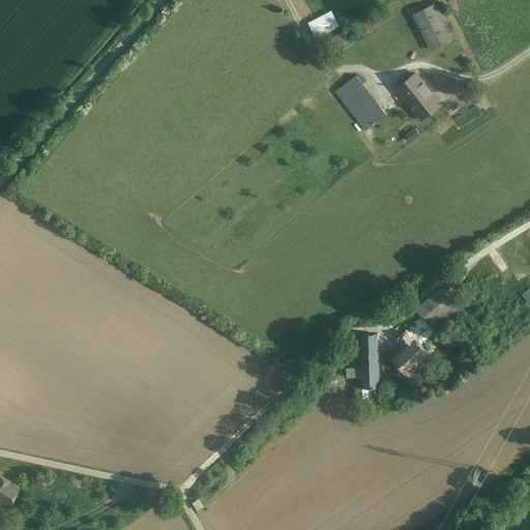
[(435,4),(413,15),(432,50),(452,39),(435,4)]
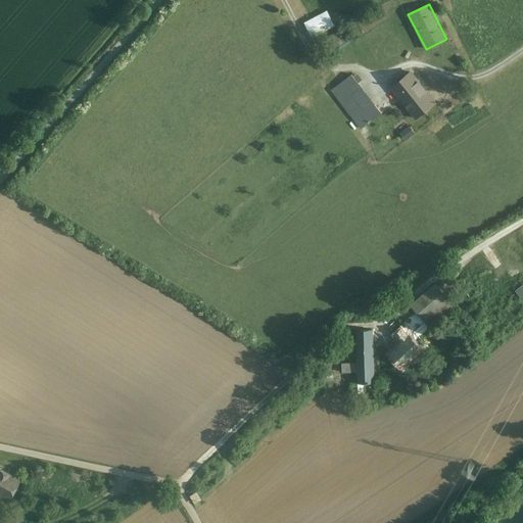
[(327,10),(304,22),(313,38),(335,26),(327,10)]
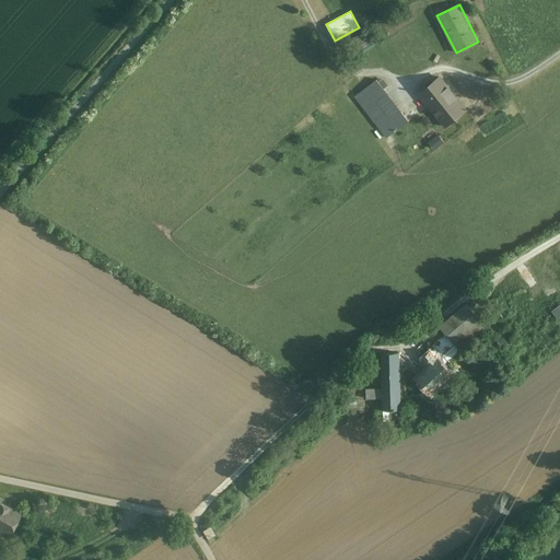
[(440,77),(419,93),(444,126),(466,109),(440,77)]
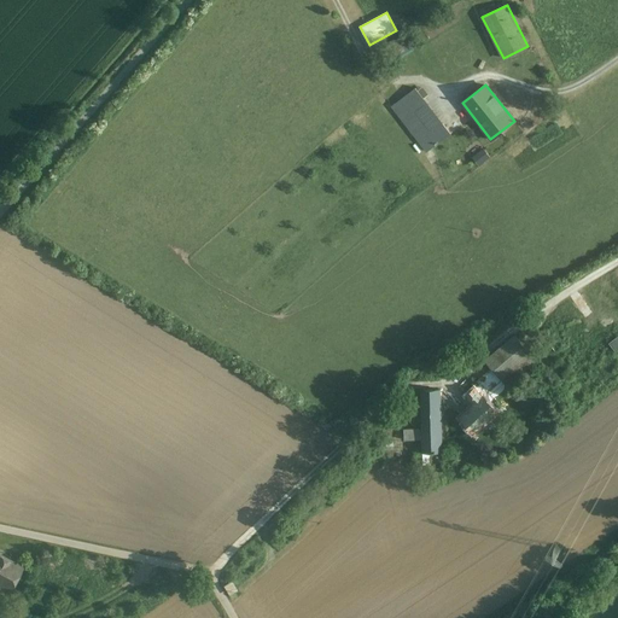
[(417,86),(391,106),(426,150),(452,130),(417,86)]
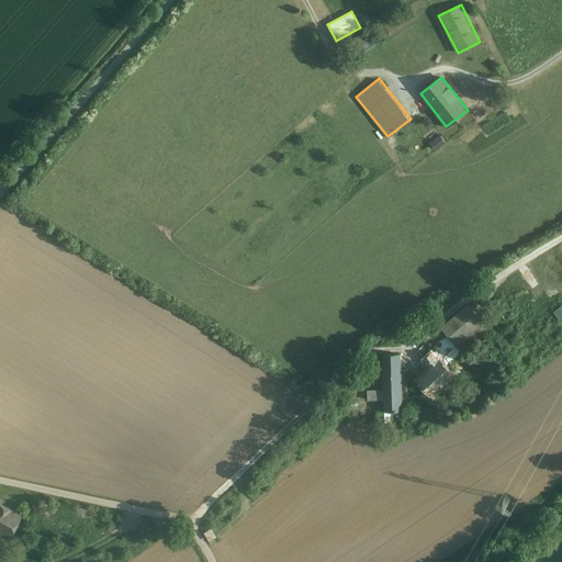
[(469,305),(442,328),(448,335),(457,345),(462,351),(489,328),(469,305)]
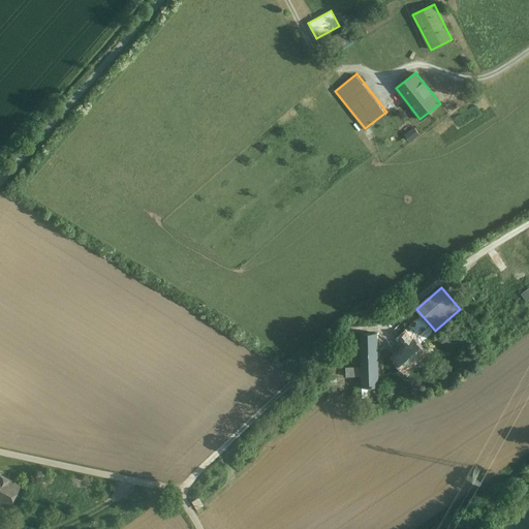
[(411,329),(417,336),(430,324),(422,315),(408,327),(410,329),(411,329)]
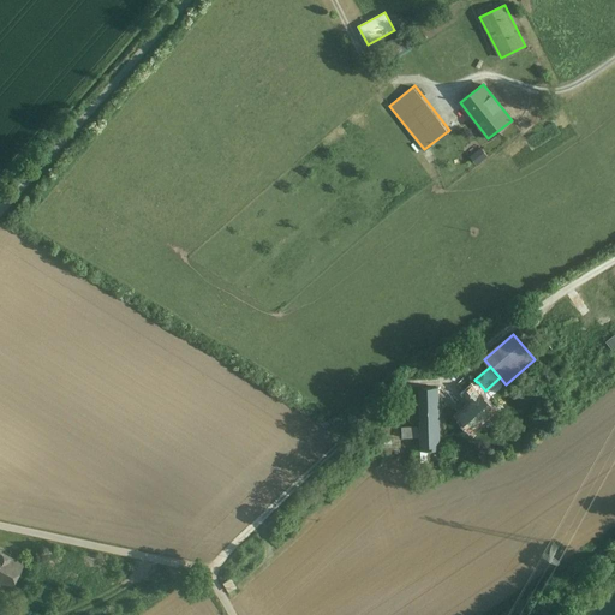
[(506,384),(500,377),(485,390),(487,392),(483,395),(488,400),(506,384)]
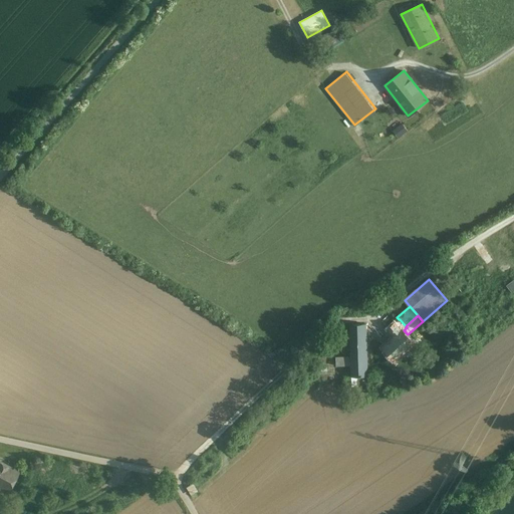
[(415,343),(408,334),(404,330),(407,327),(406,326),(400,319),(399,319),(389,328),(395,336),(383,346),(396,360),(415,343)]
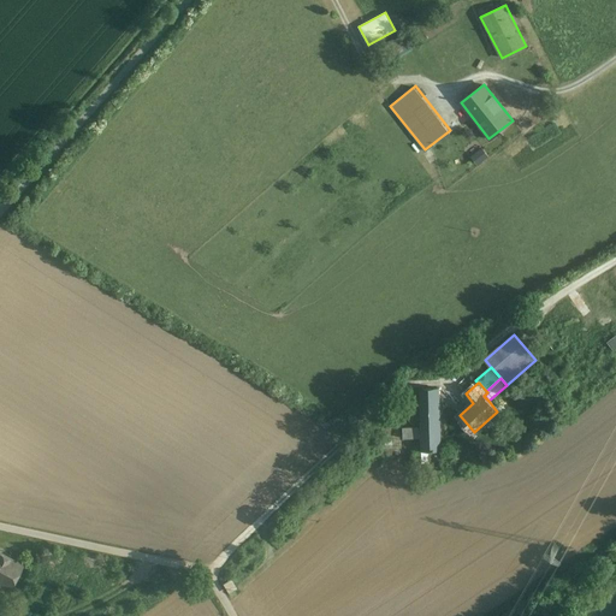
[(438,388),(420,389),(421,426),(421,437),(421,451),(430,451),(439,451),(438,388)]
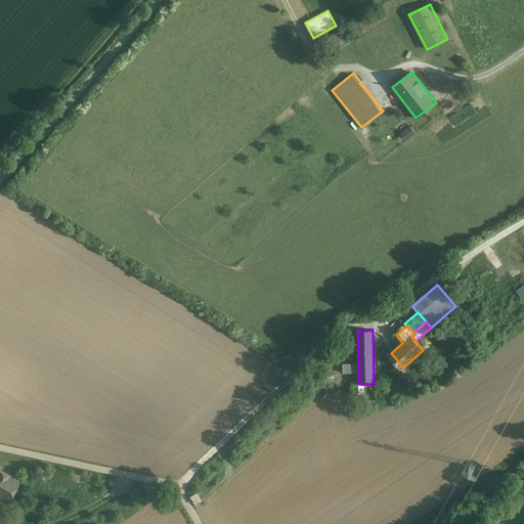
[(358,372),(358,362),(344,362),(344,372),(358,372)]
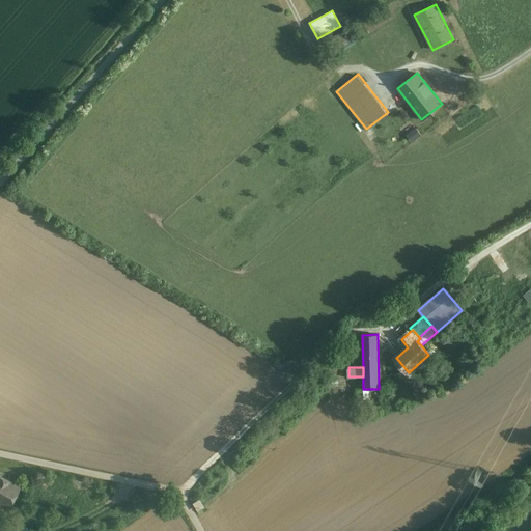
[(0,502),(2,497),(9,501),(17,486),(0,477),(0,502)]
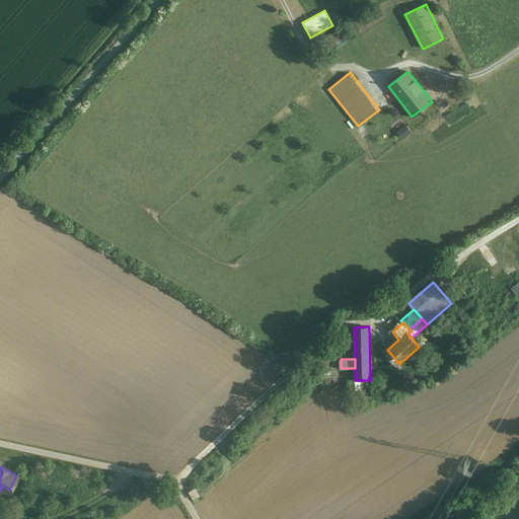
All buildings are outlined.
